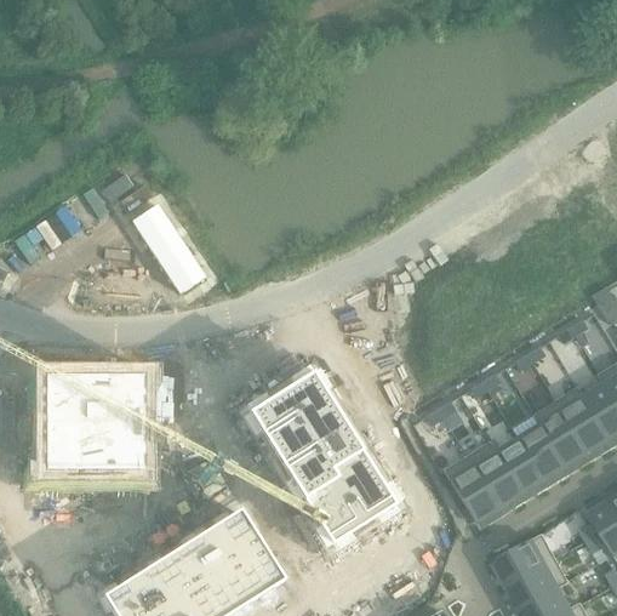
[(605,289),(596,294),(601,301),(605,306),(615,323),(616,321),(616,298),(609,286),(605,289)]
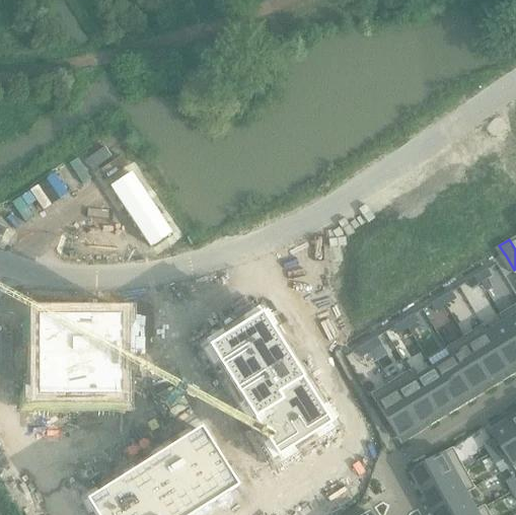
[(492,266),(482,272),(486,279),(496,273),(492,266)]
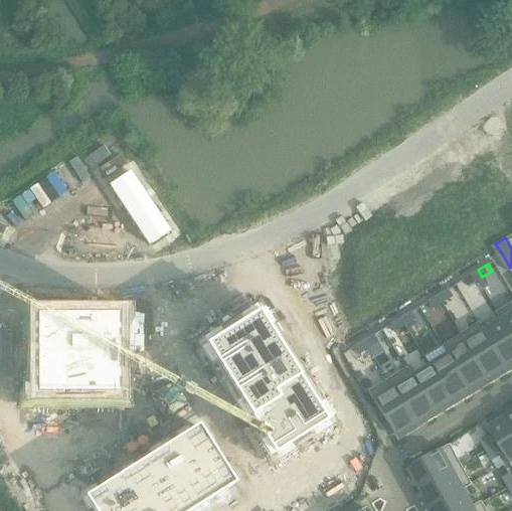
[(478,270),(467,277),(471,284),(482,277),(478,270)]
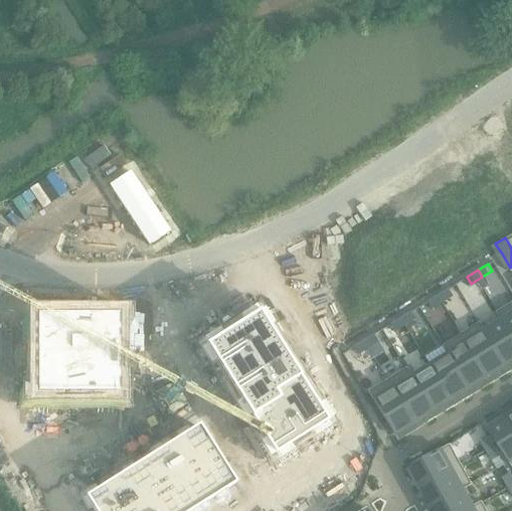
[(451,287),(441,293),(445,300),(455,293),(451,287)]
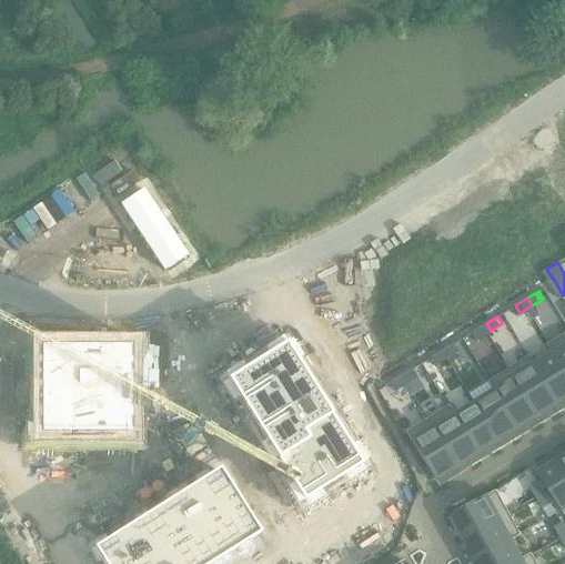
[(486,323),(475,330),(480,338),(491,331),(486,323)]
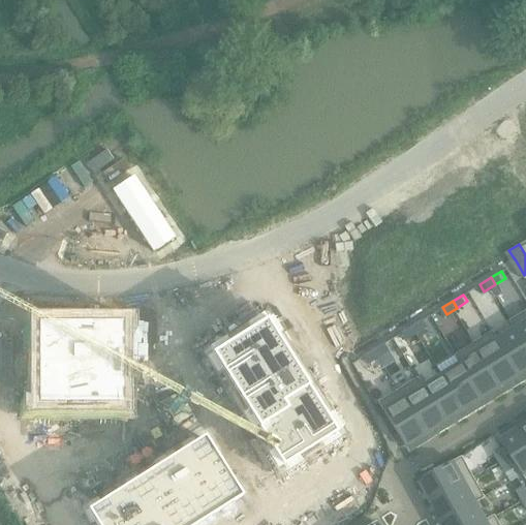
[(525,309),(515,316),(525,335),(525,309)]
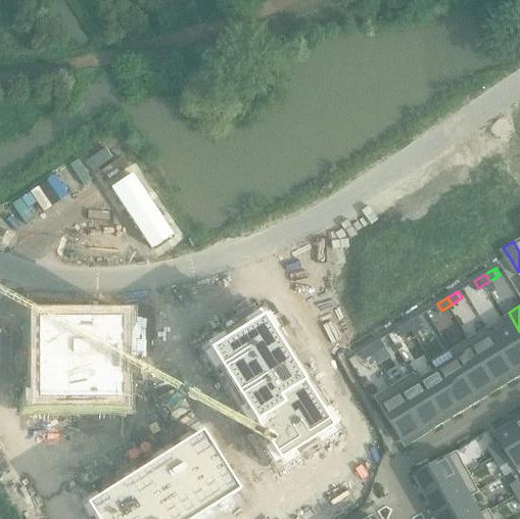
[(490,324),(490,325),(517,369),(519,367),(519,331),(509,313),(508,314),(513,322),(495,332),(490,324)]
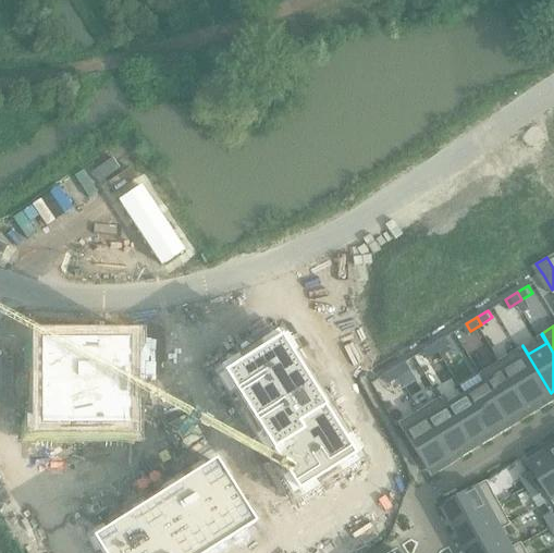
[(447,334),(436,341),(441,348),(452,342),(447,334)]
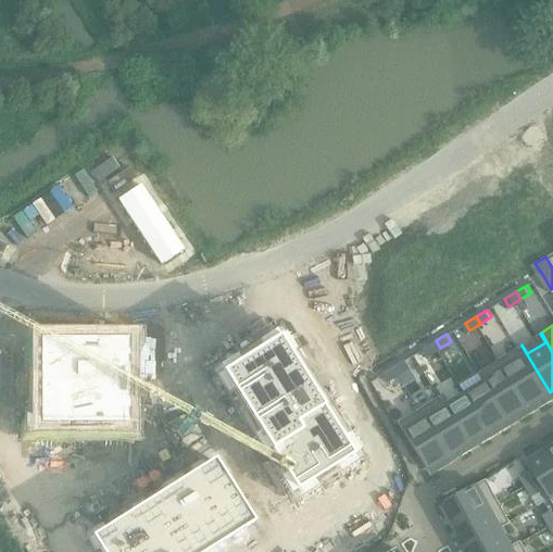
[(284,336),(227,371),(301,488),(356,453),(284,336)]
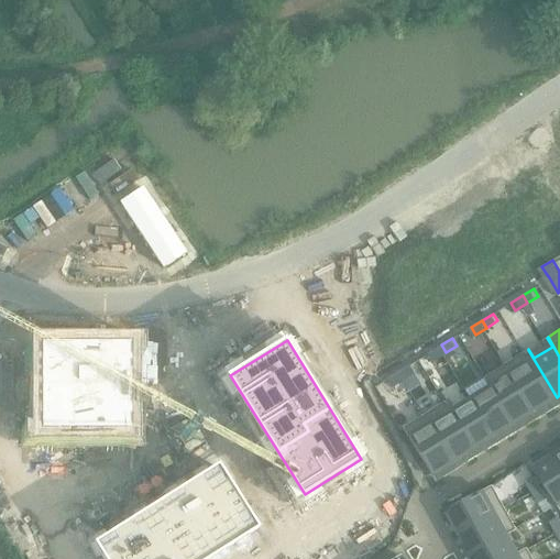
[(441,344),(430,352),(435,360),(446,352),(441,344)]
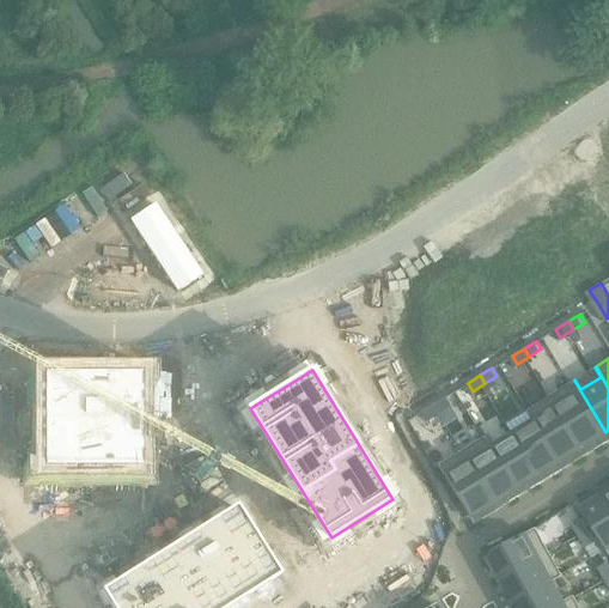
[(79,380),(42,380),(42,474),(140,474),(140,401),(140,395),(140,383),(140,380),(102,380),(102,384),(79,384),(79,380)]
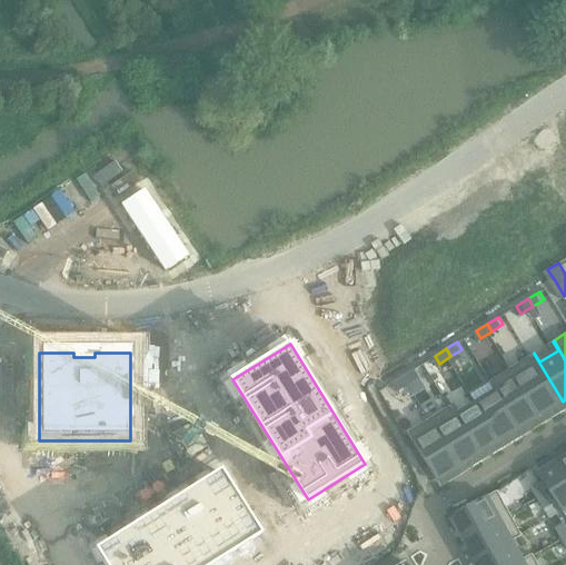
[(534,354),(513,366),(542,414),(563,402),(534,354)]
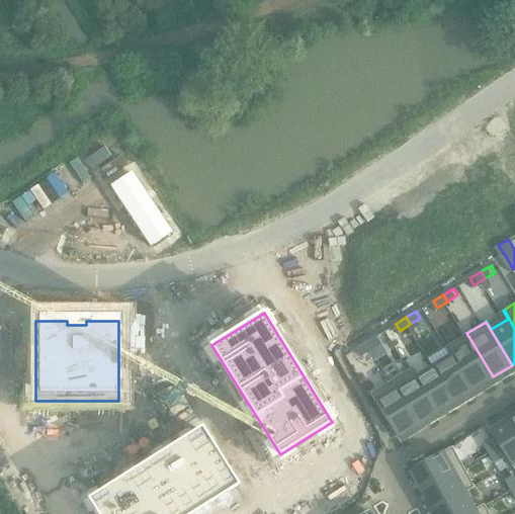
[(466,333),(448,344),(475,388),(493,376),(466,333)]
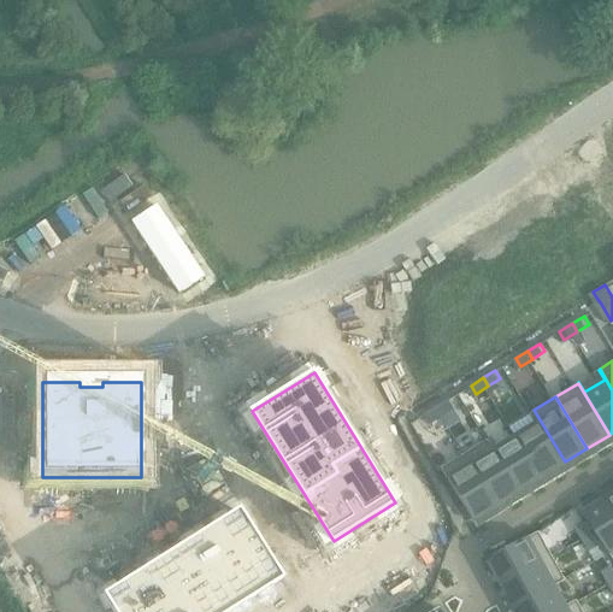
[(451,398),(438,405),(443,413),(455,406),(451,398)]
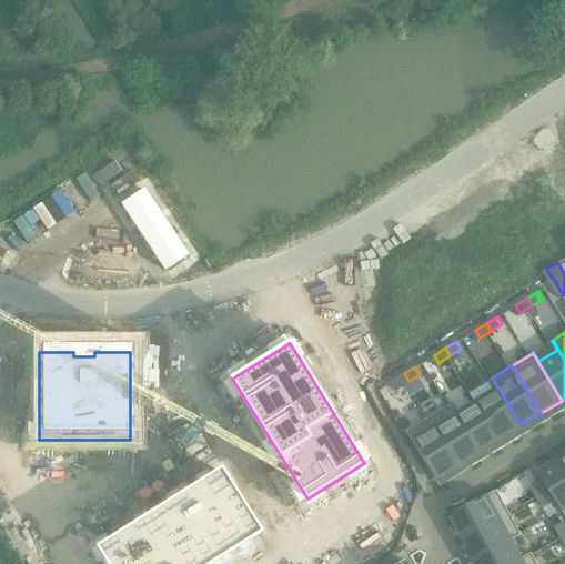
[(404,373),(393,380),(397,388),(409,381),(404,373)]
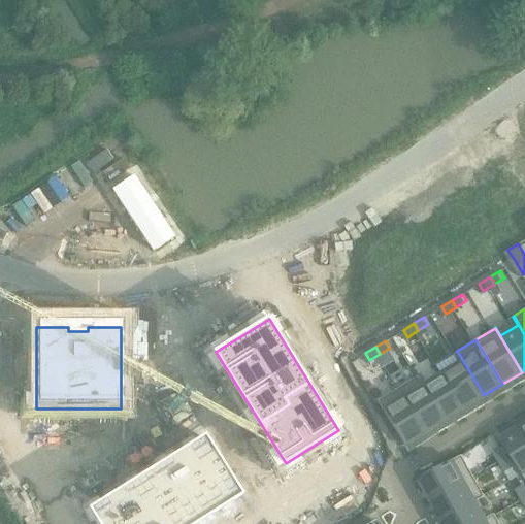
[(461,360),(443,371),(465,407),(484,395),(457,351),(456,352),(461,360)]
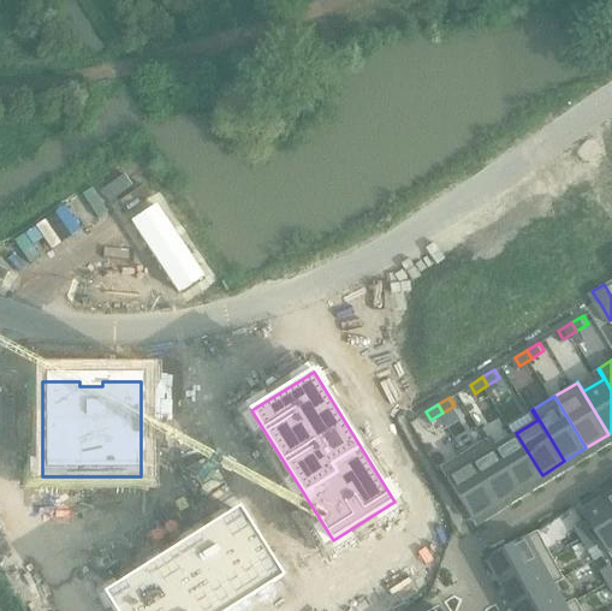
[(489,435),(488,437),(520,488),(542,475),(516,433),(495,445),(489,435)]
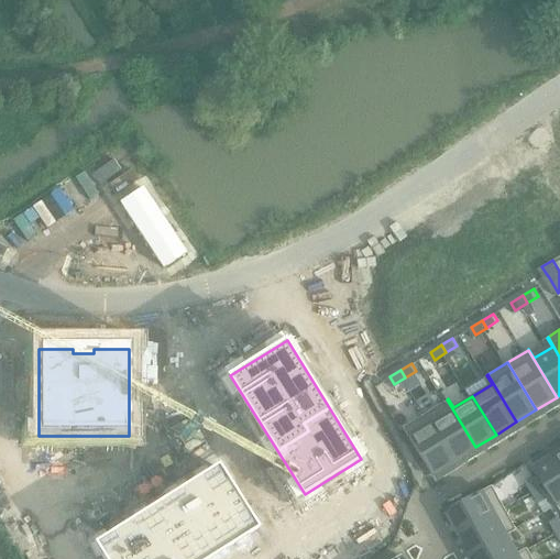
[(447,399),(426,412),(456,459),(475,447),(447,399)]
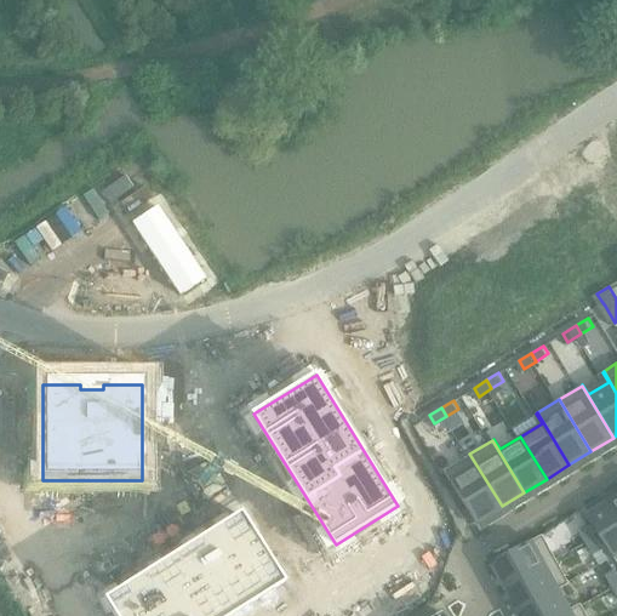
[(469,454),(446,468),(478,520),(479,520),(502,506),(469,454)]
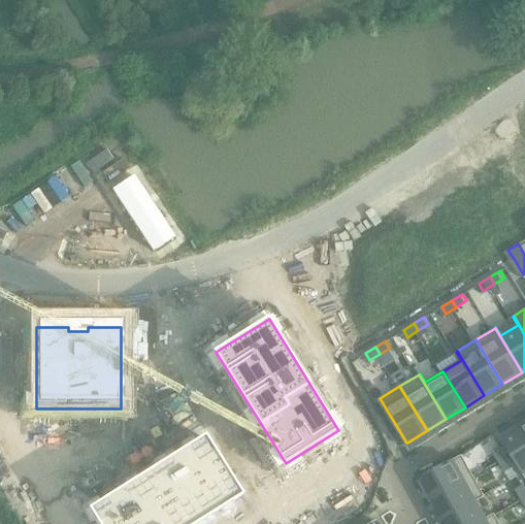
[(505,435),(504,435),(524,468),(524,424),(505,435)]
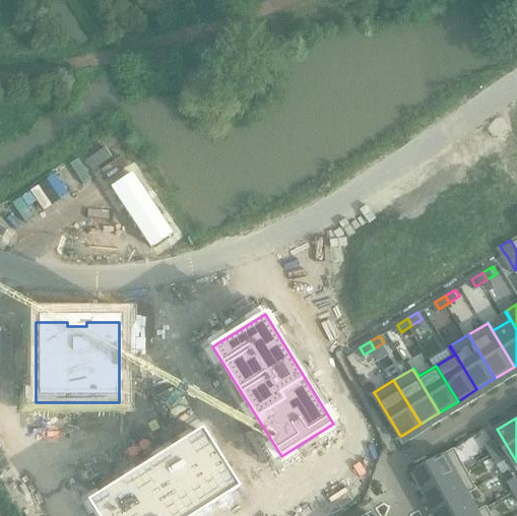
[(201,425),(86,497),(99,515),(185,515),(238,484),(201,425)]
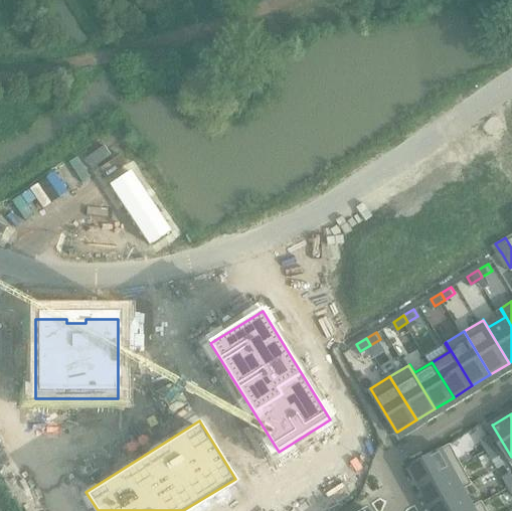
[(490,433),(483,437),(489,448),(496,444),(490,433)]
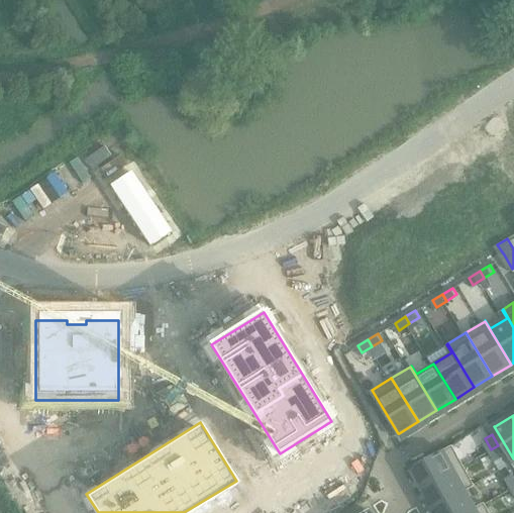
[(455,442),(411,468),(422,488),(467,464),(455,442)]
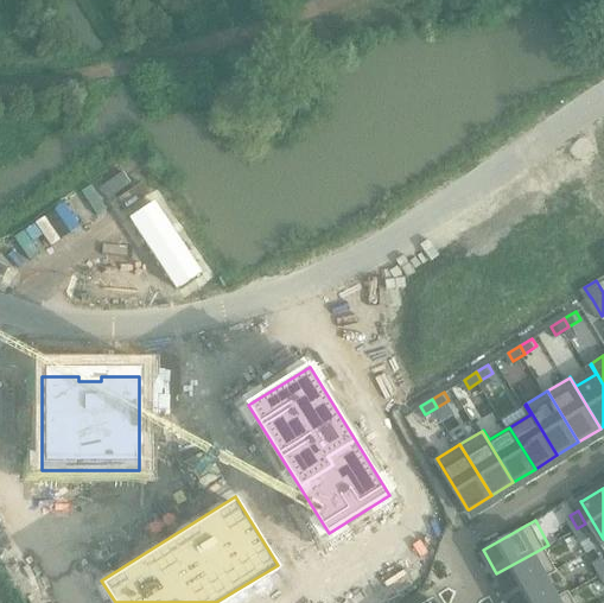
[(585,524),(577,528),(584,540),(592,535),(585,524)]
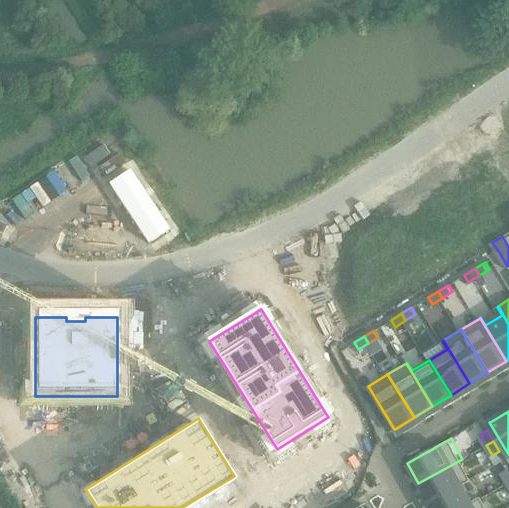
[(462,459),(418,483),(428,502),(472,478),(462,459)]
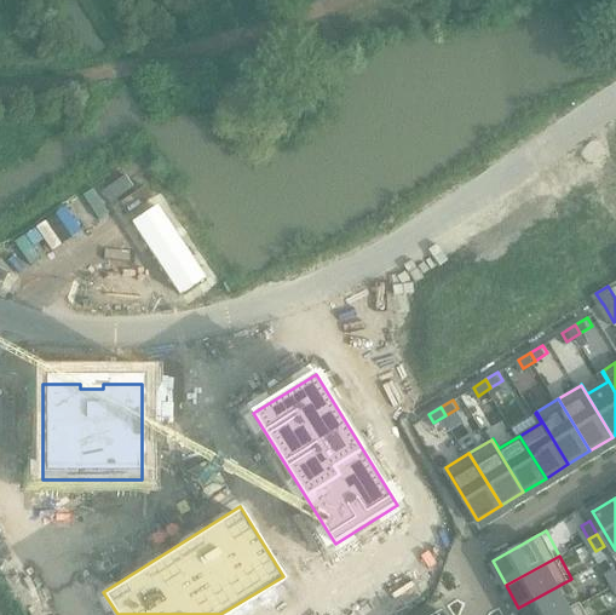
[(571,579),(518,608),(522,614),(558,614),(585,601),(583,599),(574,605),(562,585),(573,579),(571,579)]
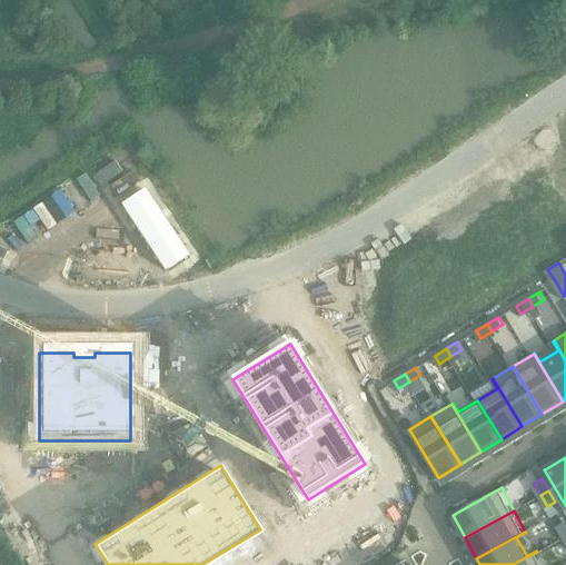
[(544,564),(537,552),(513,564),(544,564)]
